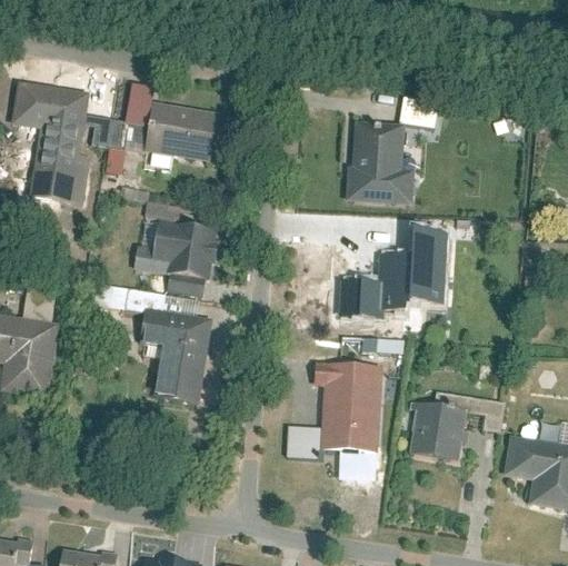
[(77,172),(90,91),(23,80),(17,122),(42,127),(36,166),(77,172)]
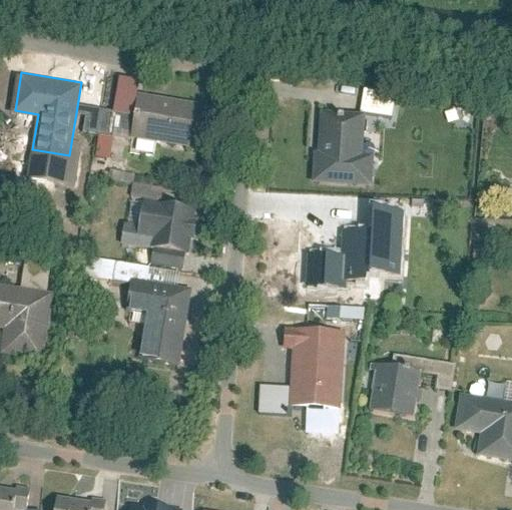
[(367,110),(396,113),(398,92),(369,89),(367,110)]
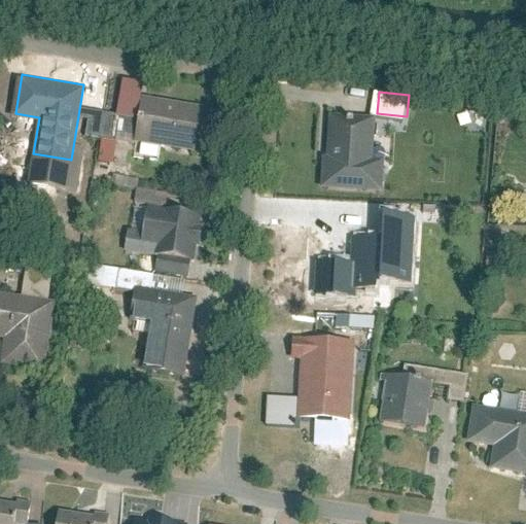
[(142,93),(134,139),(194,149),(202,103),(142,93)]
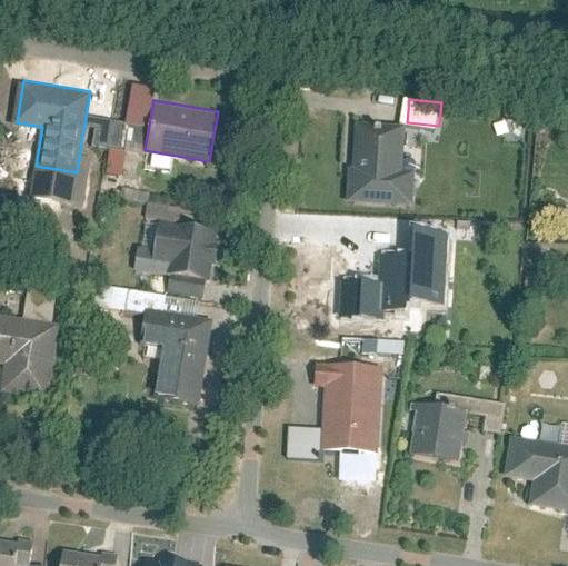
[(342,200),(414,205),(416,168),(402,168),(405,125),(355,121),(351,165),(345,165),(342,200)]
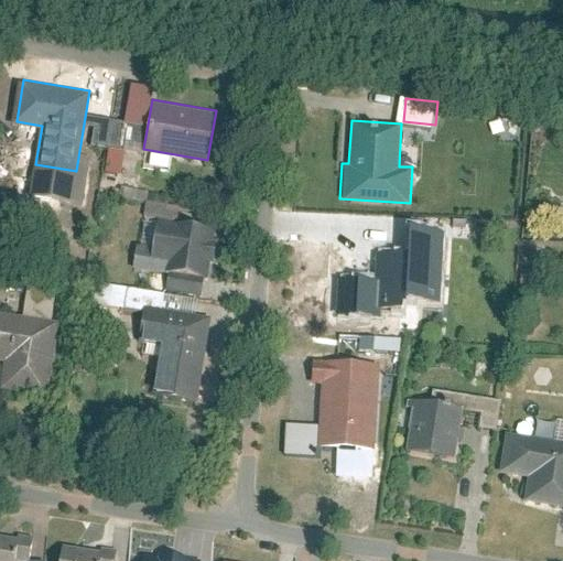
[(150,255),(170,258),(168,270),(208,277),(217,227),(174,219),(174,223),(155,219),(150,255)]
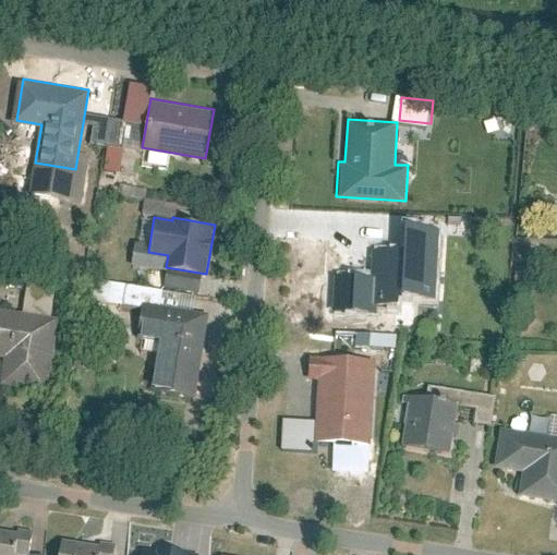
[(438,227),(373,222),(367,301),(398,302),(400,297),(434,299),(438,227)]
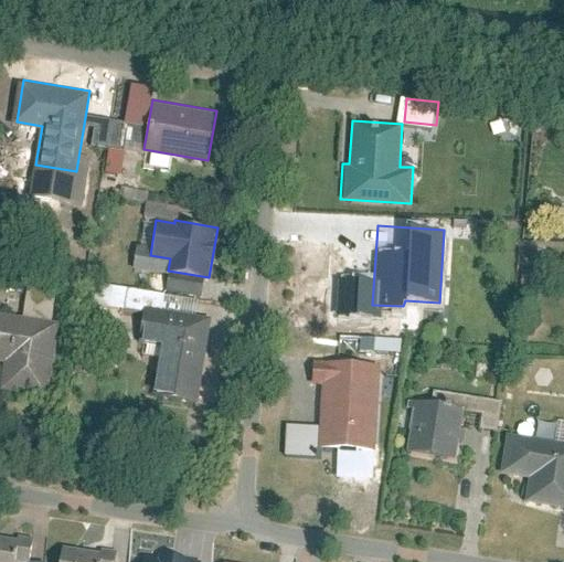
[(138,339),(160,342),(151,392),(216,403),(220,382),(200,378),(211,316),(145,304),(138,339)]
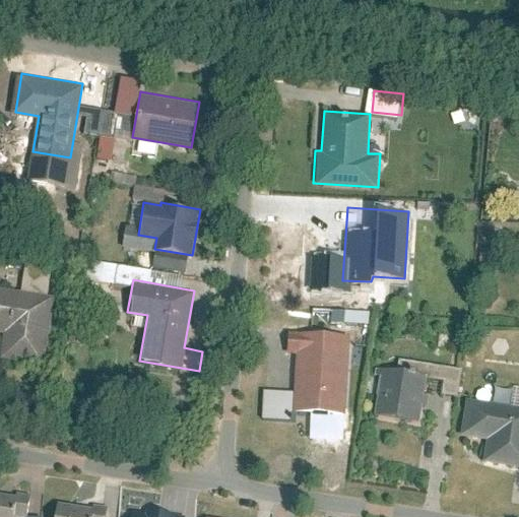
[(0,329),(5,331),(1,356),(45,363),(56,293),(0,283),(0,329)]
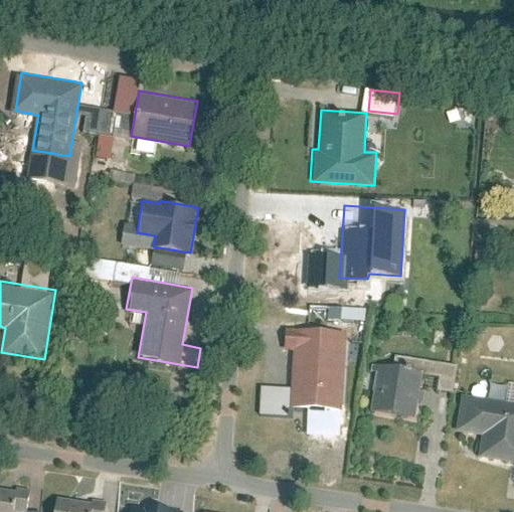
[(294,348),(290,402),(339,406),(344,330),(285,326),(284,348),(294,348)]
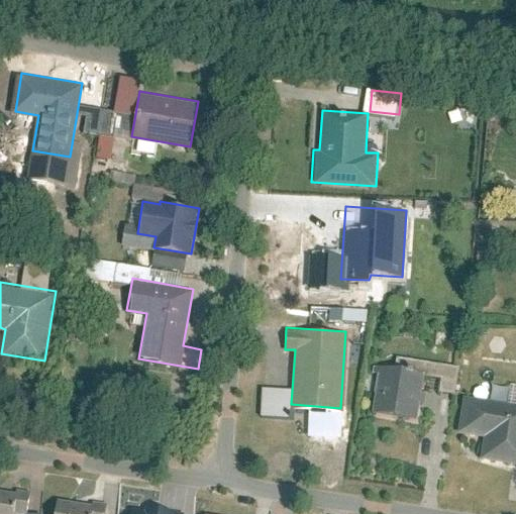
[(372,371),(379,372),(372,409),(417,417),(419,401),(424,402),(426,392),(418,391),(422,371),(373,363),(372,371)]
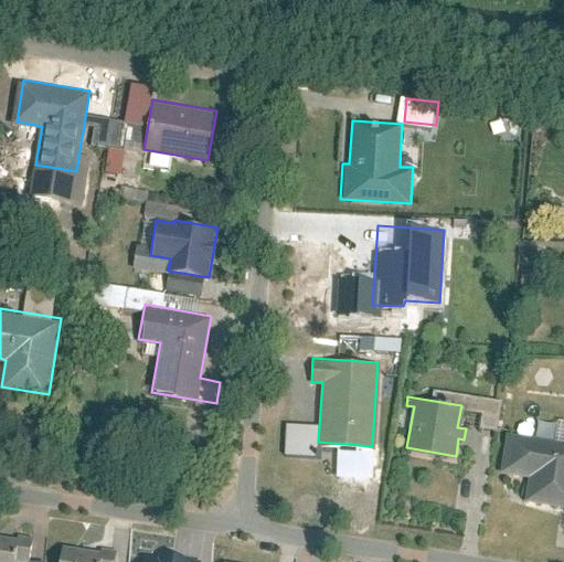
[(498,470),(528,476),(524,497),(563,505),(563,439),(506,428),(498,470)]
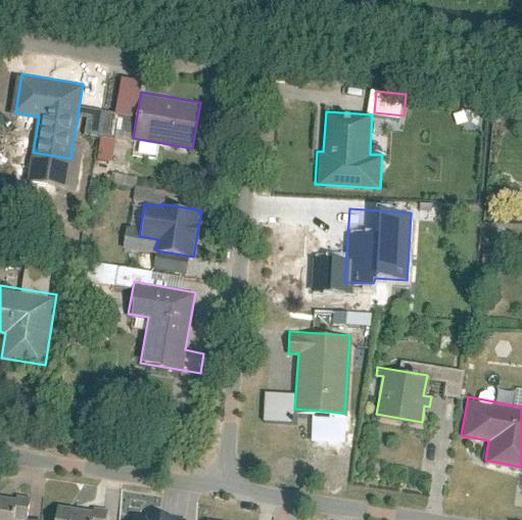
[(0,492),(0,519),(11,519),(12,519),(21,519),(25,519),(29,498),(0,492)]
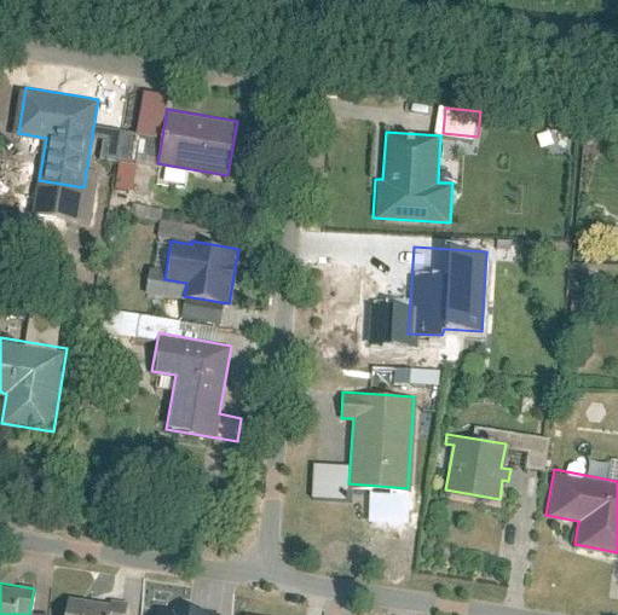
[(68,596),(64,614),(125,614),(126,605),(68,596)]
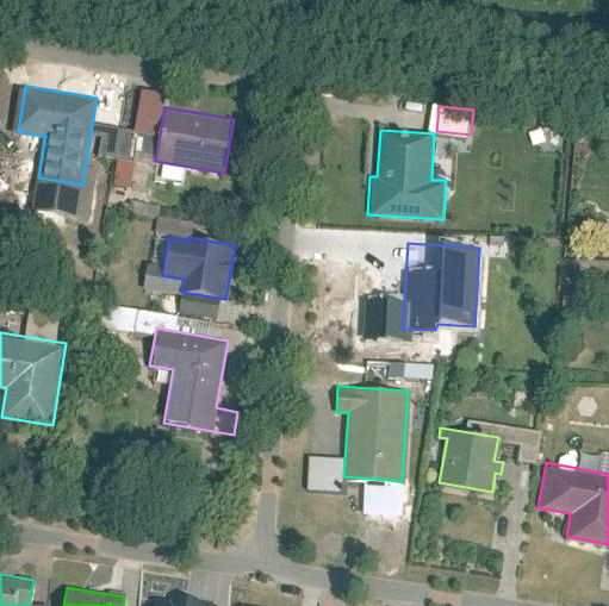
[(153,595),(150,605),(216,605),(217,605),(153,595)]
